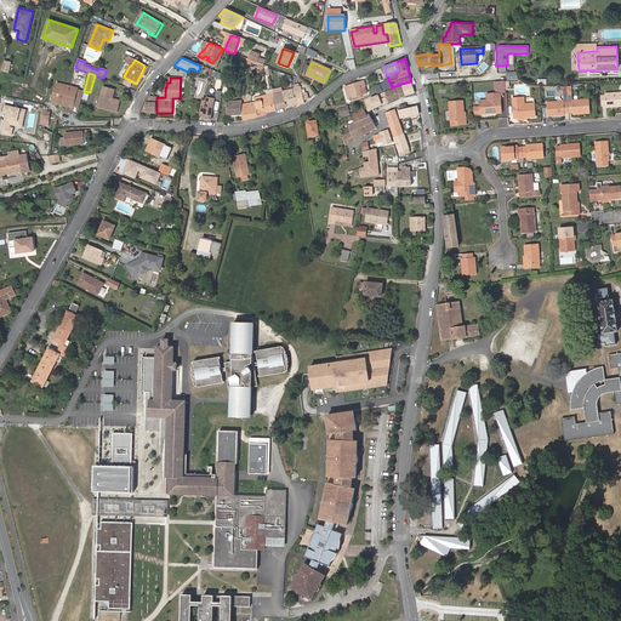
[(392,87),(388,79),(383,80),(385,83),(375,86),(379,93),(385,91),(392,87)]
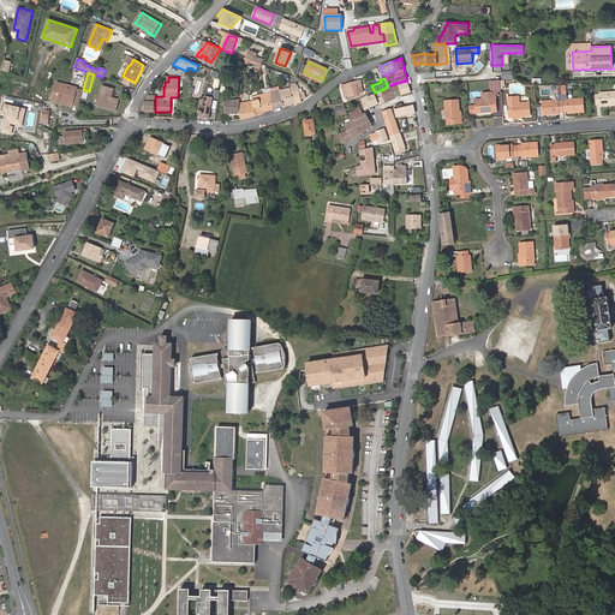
[(360,79),(342,85),(345,99),(358,94),(357,88),(362,85),(360,79)]
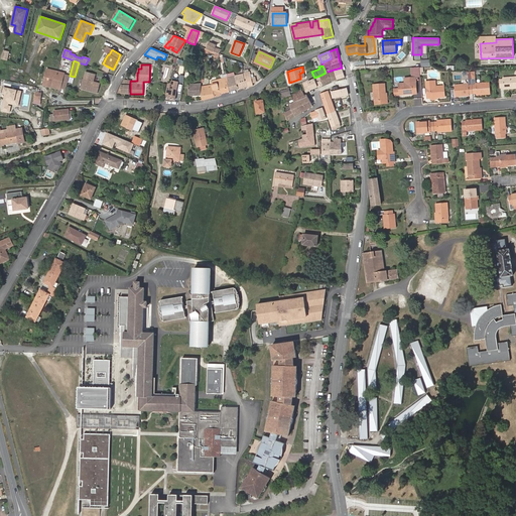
[(47,68),(46,72),(63,76),(65,73),(47,68)]
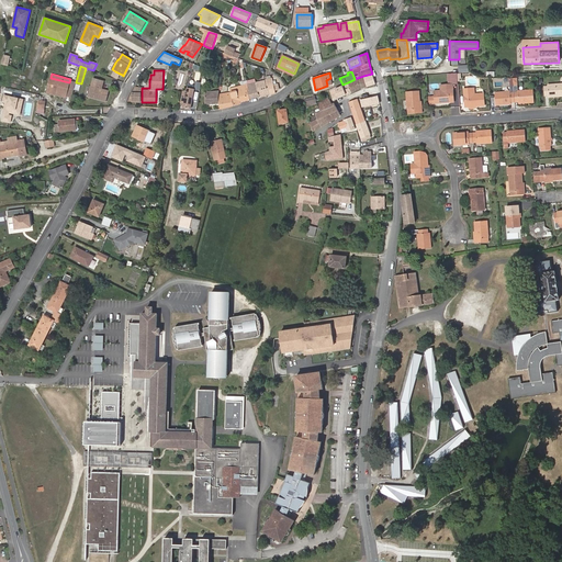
[(368,86),(374,83),(374,82),(372,75),(364,77),(368,86)]
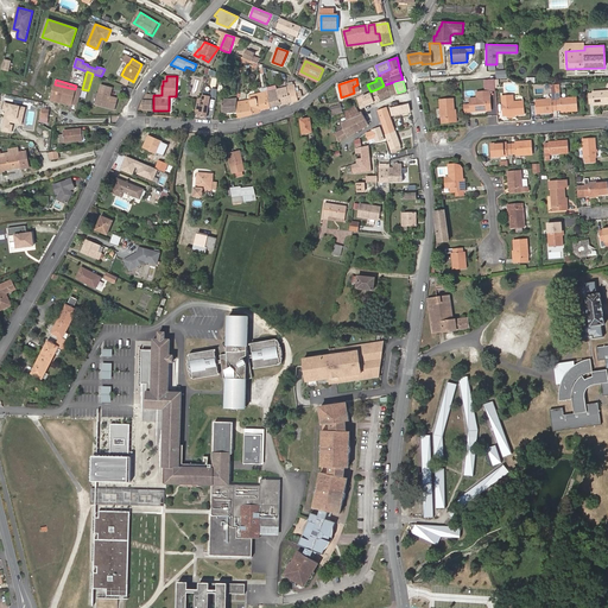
[(391,95),(398,93),(394,83),(387,86),(391,95)]
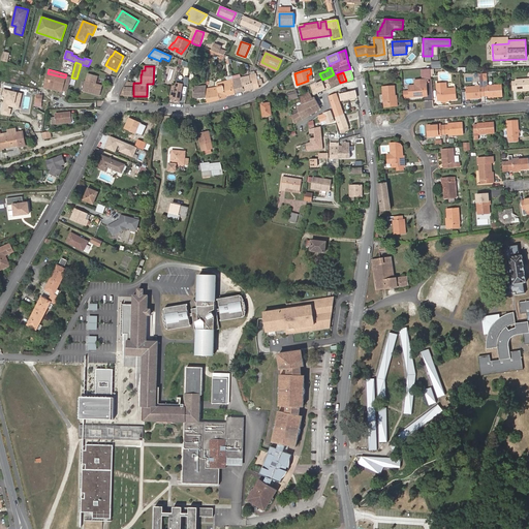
[(65,78),(48,73),(44,84),(62,89),(65,78)]
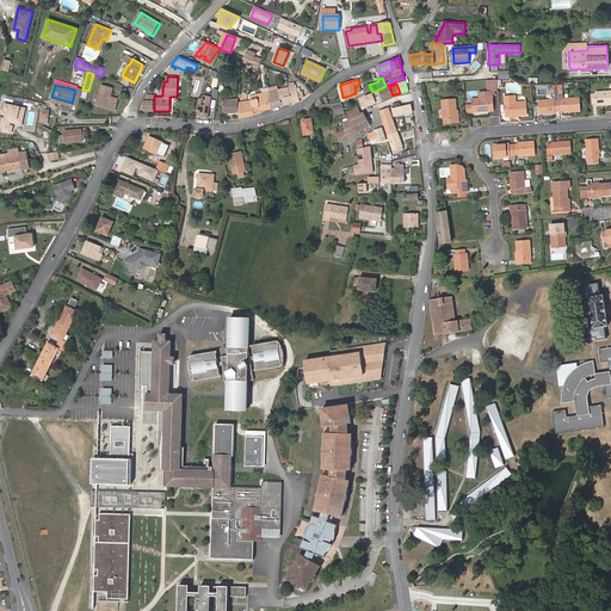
[(113,88),(102,85),(97,104),(116,110),(118,98),(111,97),(113,88)]
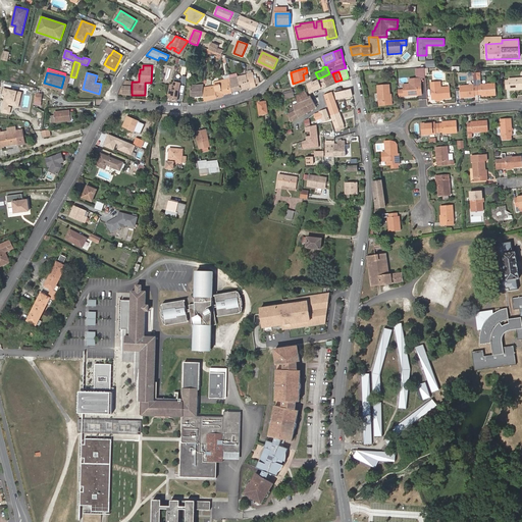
[(256,87),(253,73),(241,75),(229,79),(228,74),(223,76),(224,80),(215,82),(214,86),(214,87),(216,98),(222,96),(222,94),(256,87)]
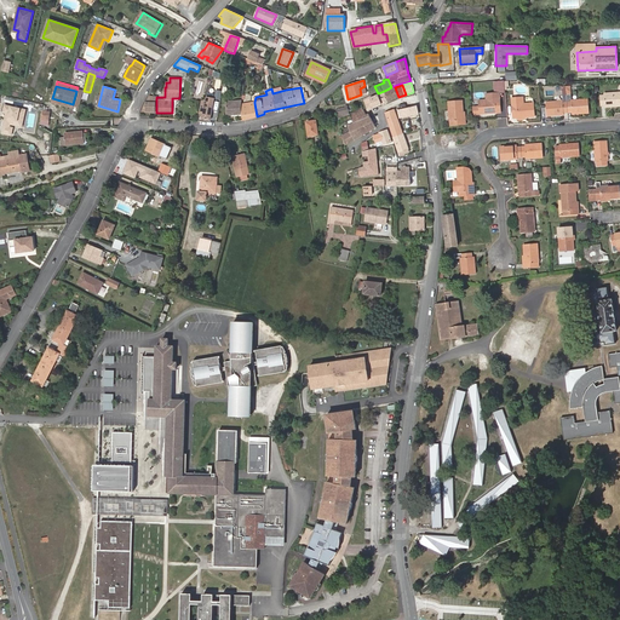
[(395,87),(384,92),(388,102),(399,97),(395,87)]
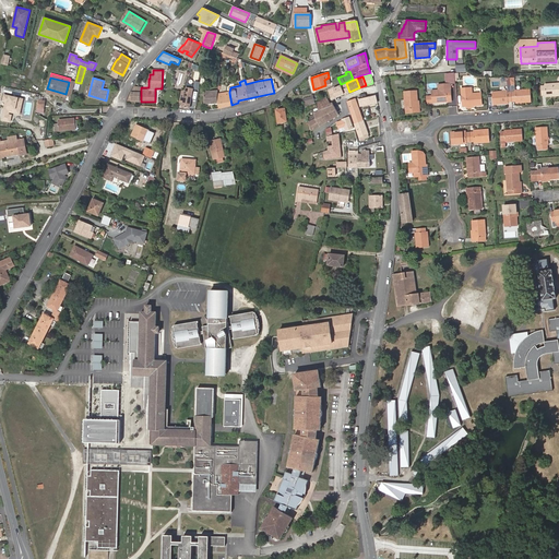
[(75,84),(69,82),(66,94),(72,96),(75,84)]
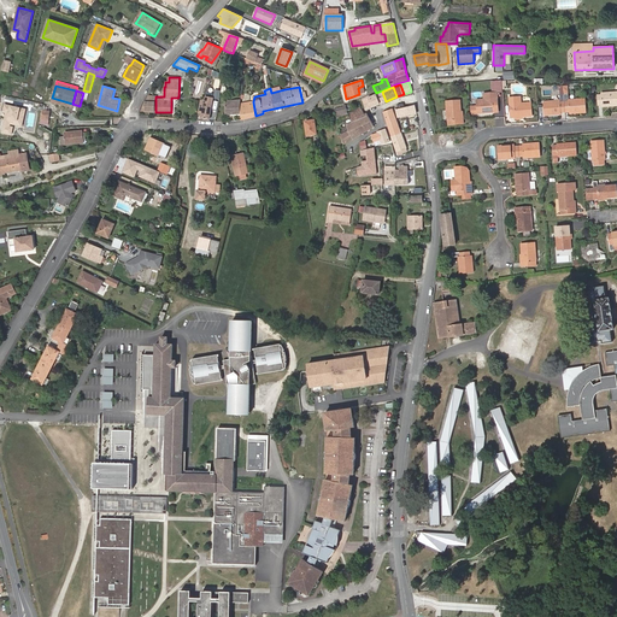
[(386,101),(382,92),(363,100),(366,110),(386,101)]
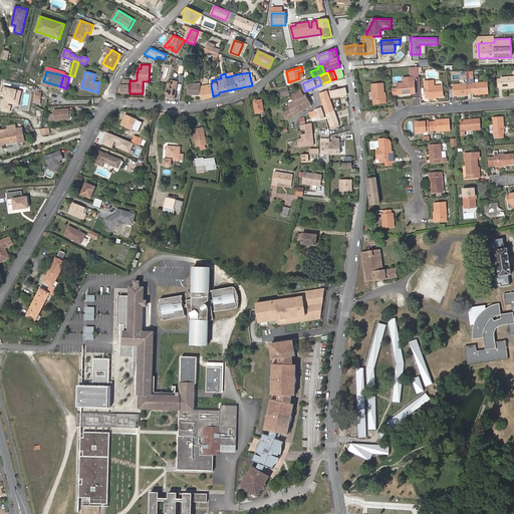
[(498,79),(499,88),(502,88),(502,89),(513,88),(513,76),(501,77),(501,79),(498,79)]
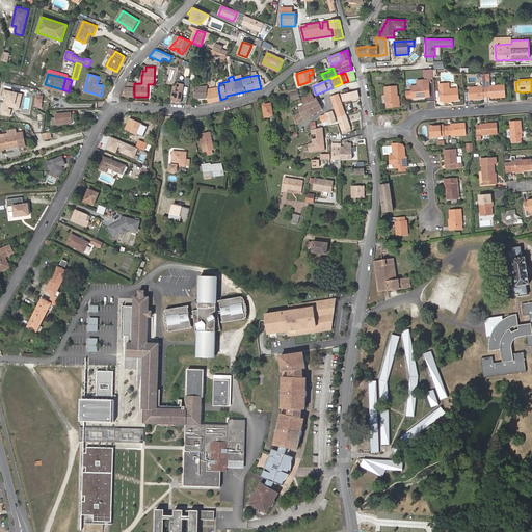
[(410,86),(411,98),(426,97),(426,96),(429,96),(428,80),(425,80),(425,85),(418,85),(410,86)]
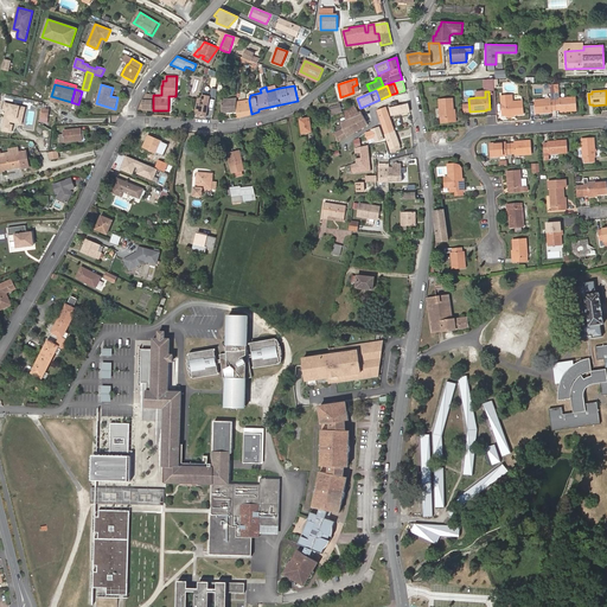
[(558,93),(555,94),(556,110),(560,110),(560,112),(576,110),(576,97),(560,98),(558,93)]
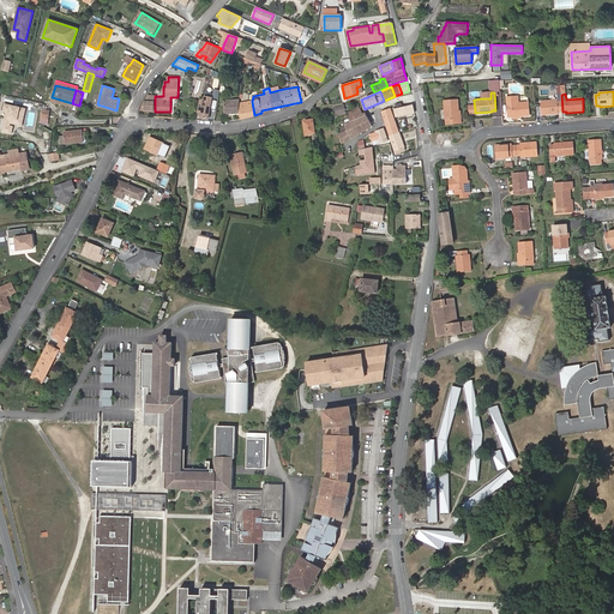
[(563,112),(561,95),(558,95),(558,100),(541,101),(541,115),(558,114),(558,113),(563,112)]
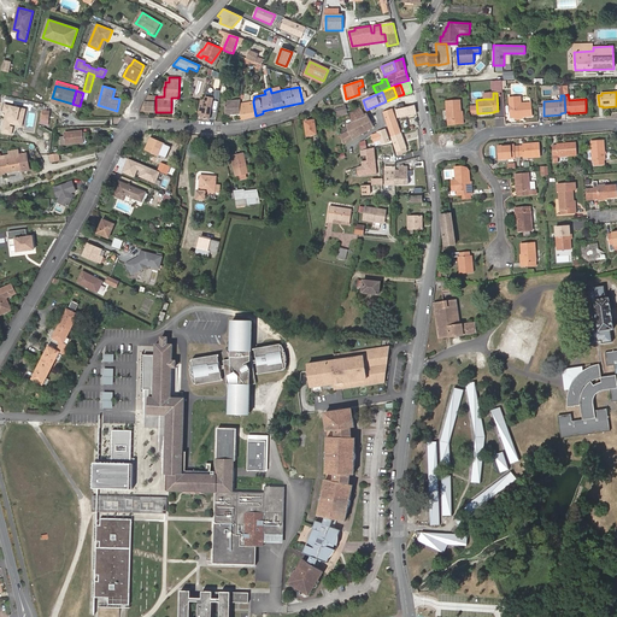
[(145,111),(156,112),(156,97),(148,97),(145,103),(145,111)]
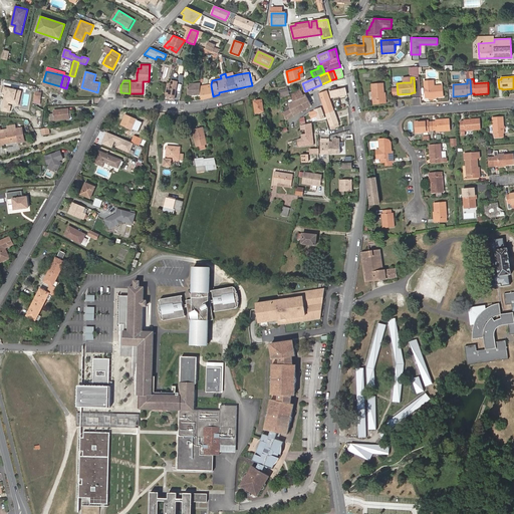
[(167,83),(165,94),(168,95),(168,98),(174,99),(177,82),(172,81),(171,83),(167,83)]
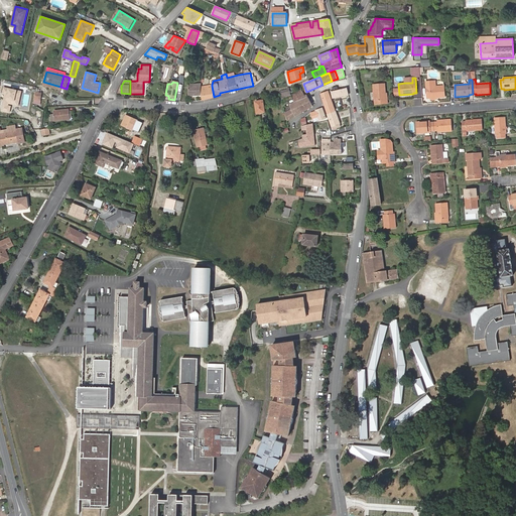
[(434,82),(426,83),(427,97),(430,97),(430,99),(444,98),(443,86),(434,87),(434,82)]
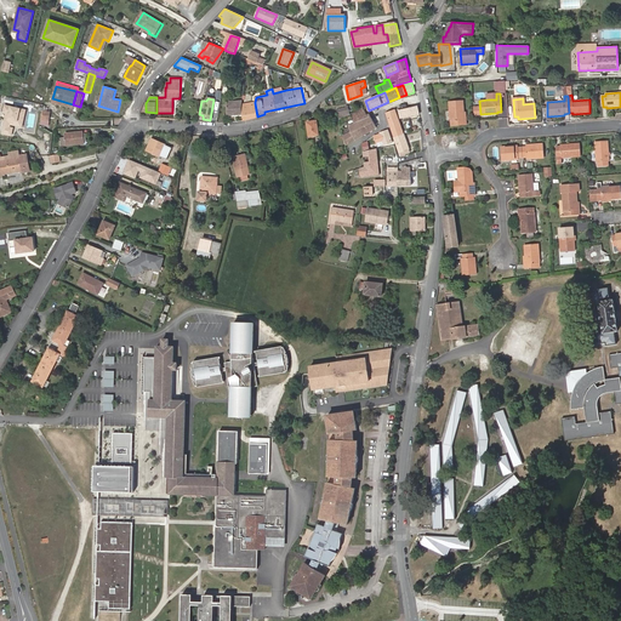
[(243,115),(241,108),(241,104),(243,101),(227,102),(227,117),(243,115)]
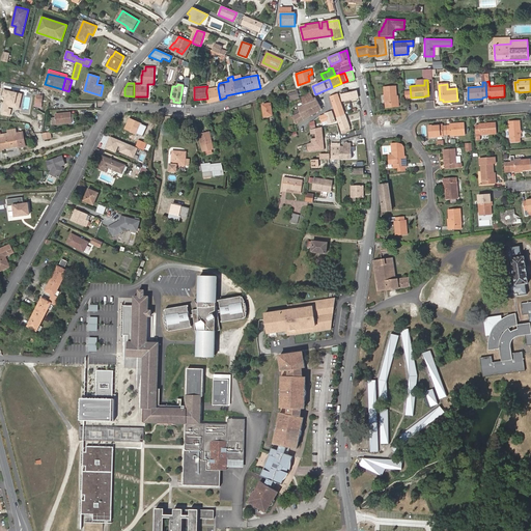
[(398,95),(397,95),(396,87),(384,88),(385,107),(399,106),(398,95)]
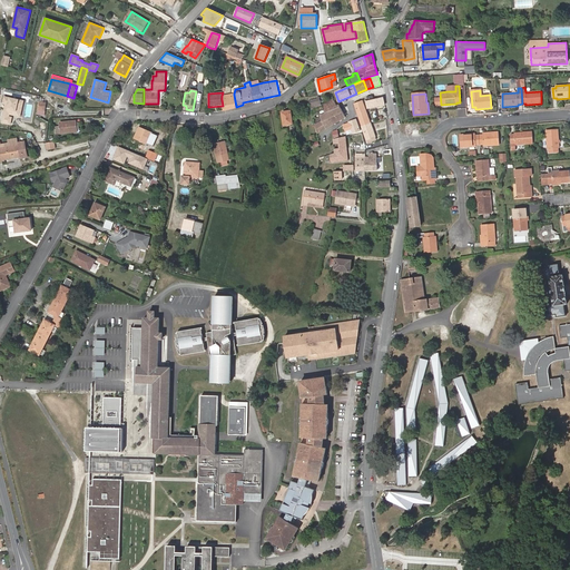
[(236,107),(234,95),(222,96),(222,99),(223,106),(224,110),(236,107)]
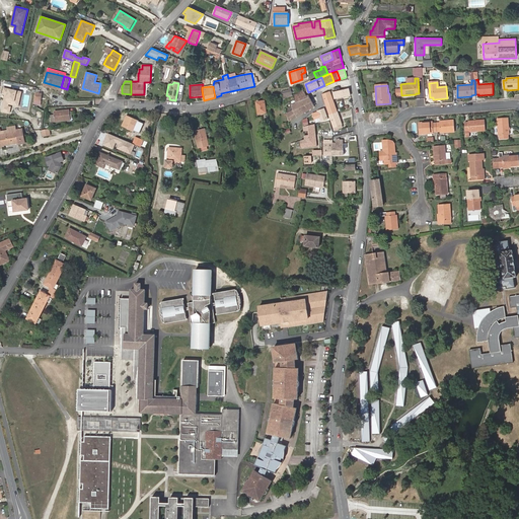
[(335,99),(351,95),(349,88),(334,92),(335,99)]
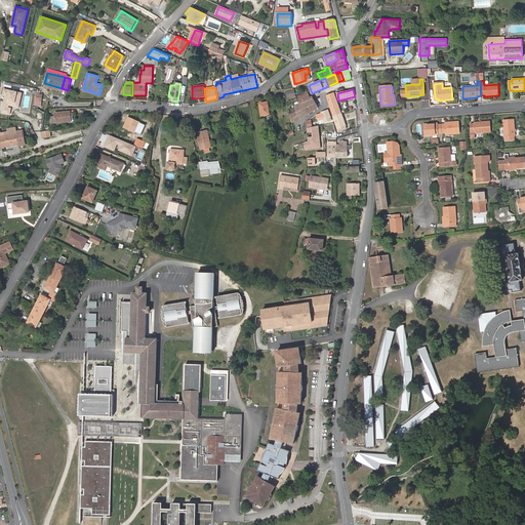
[(286,99),(296,97),(294,90),(284,92),(286,99)]
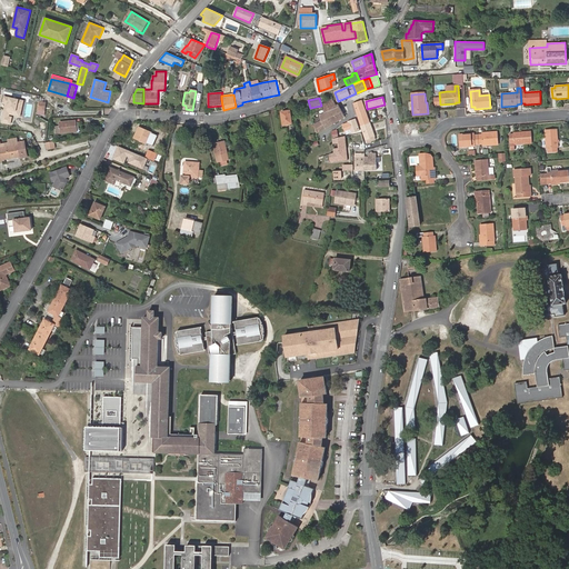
[(321,106),(325,113),(337,107),(332,99),(321,106)]
